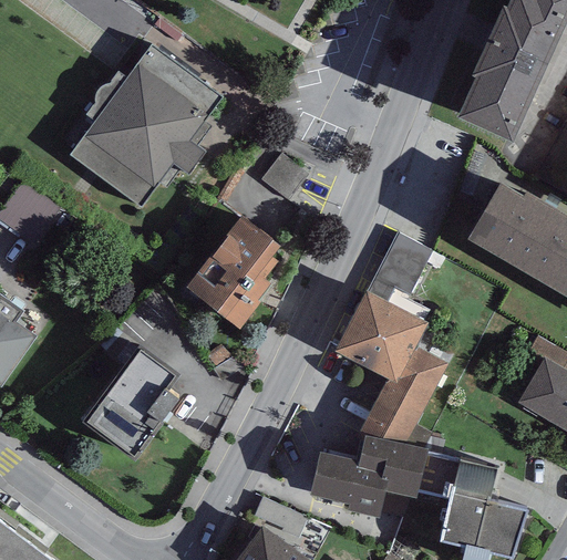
[(566,0),(503,0),(457,104),(513,128),(566,7),(566,0)]
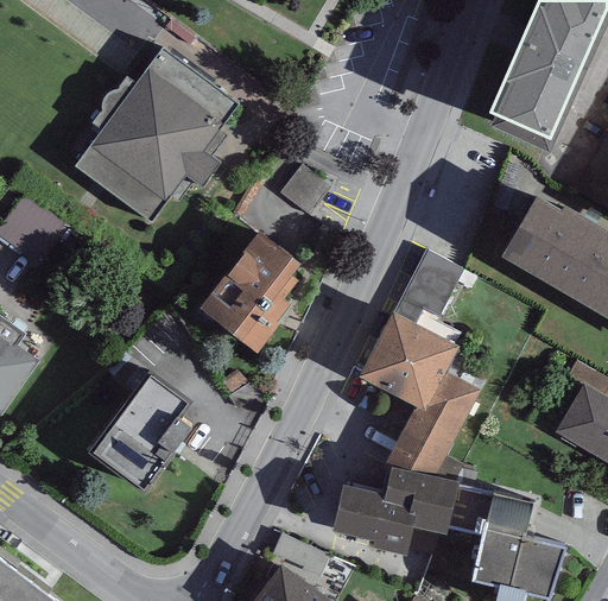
[(207,153),(241,107),(162,48),(135,83),(126,77),(115,92),(114,92),(112,93),(108,94),(106,96),(103,99),(102,102),(102,106),(101,111),(90,125),(100,132),(74,166),(151,225),(171,198),(178,203),(194,184),(202,190),(221,164),(207,153)]
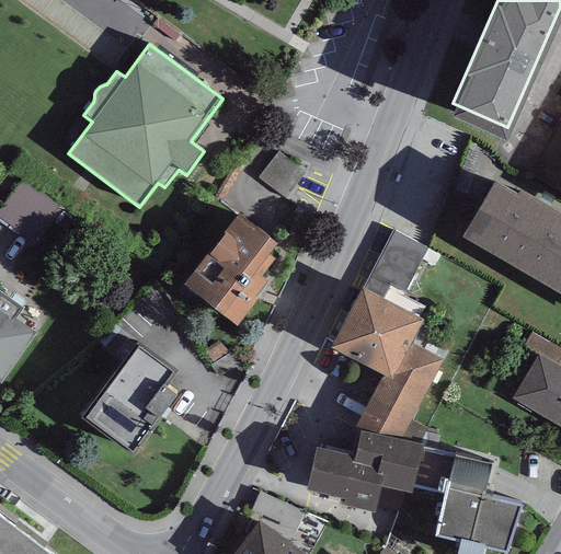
[(305,179),(278,157),(258,182),(285,204),(305,179)]
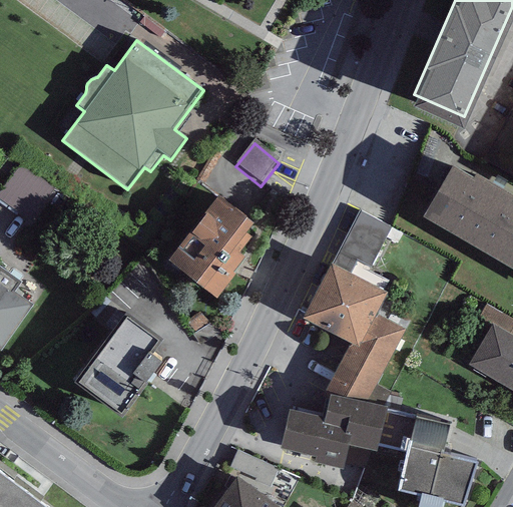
[(512,194),(453,159),(423,211),(512,264),(512,194)]
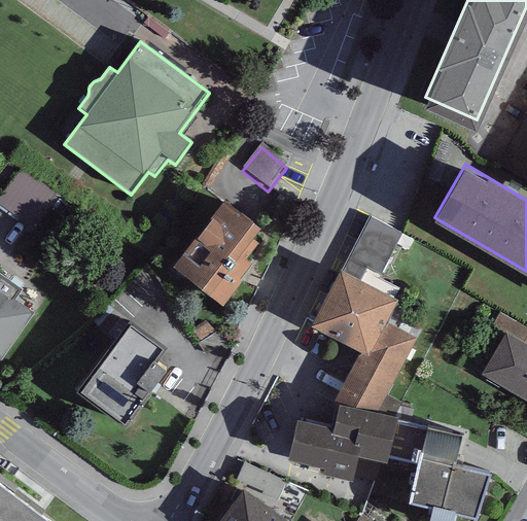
[(56,198),(22,172),(0,200),(0,205),(31,230),(56,198)]
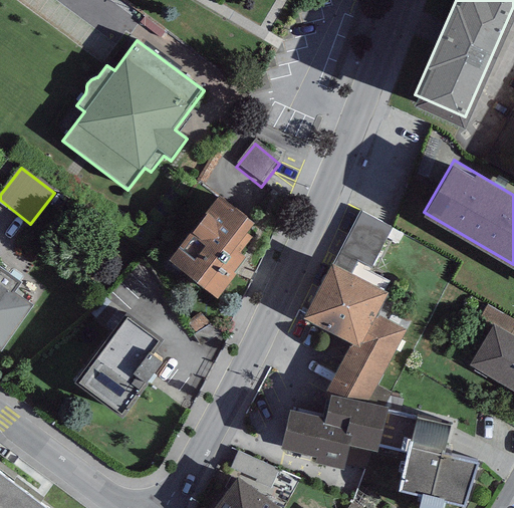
[(253,218),(219,193),(169,259),(217,295),(235,272),(232,270),(243,255),(239,253),(249,240),(241,234),(253,218)]
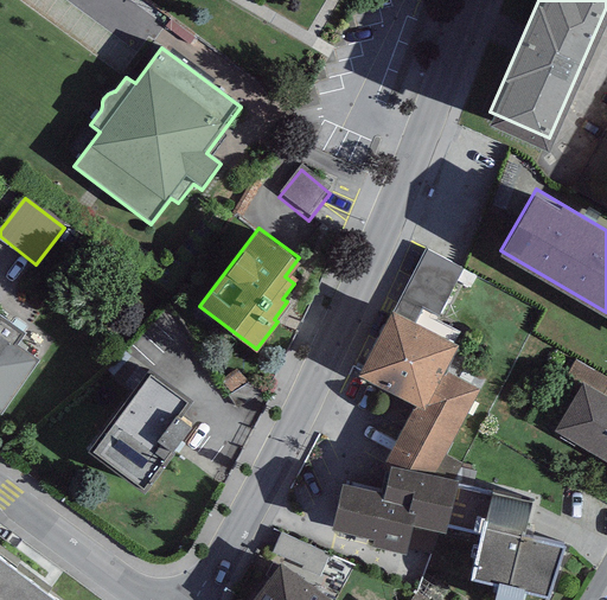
[(461,273),(426,254),(395,311),(430,330),(461,273)]
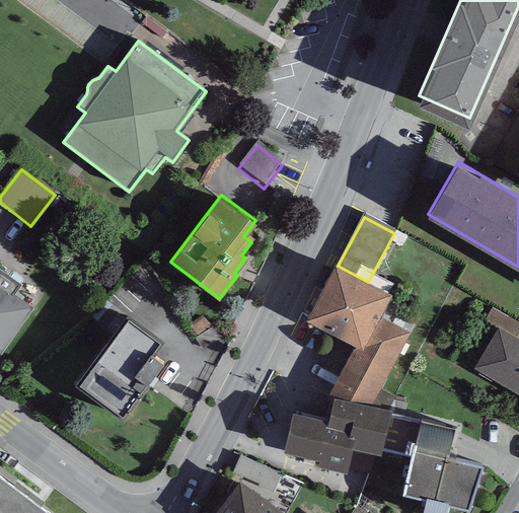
[(338,266),(335,265),(306,319),(355,345),(334,387),(372,406),(410,334),(378,317),(390,293),(368,282),(338,266)]
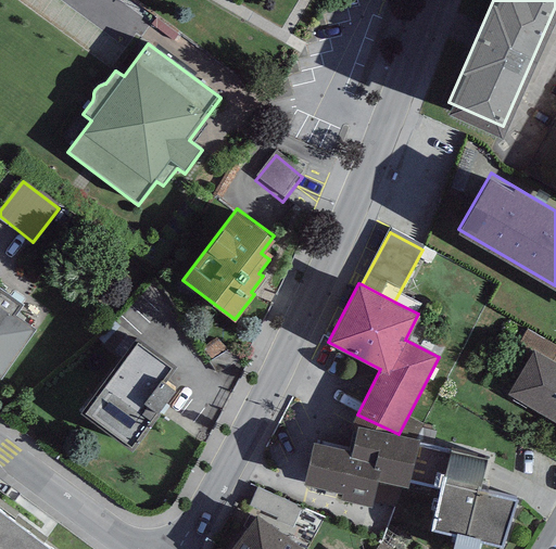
[(0,374),(35,327),(14,313),(22,302),(0,285),(0,374)]
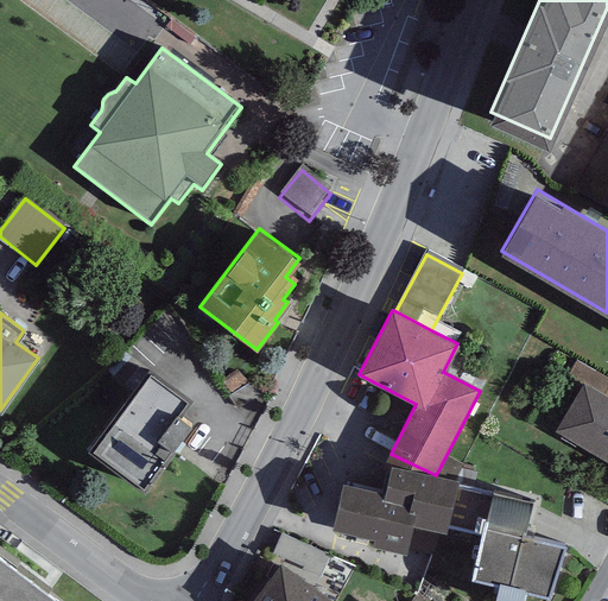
[(87,448),(144,491),(175,451),(171,448),(192,421),(183,412),(194,398),(151,365),(87,448)]
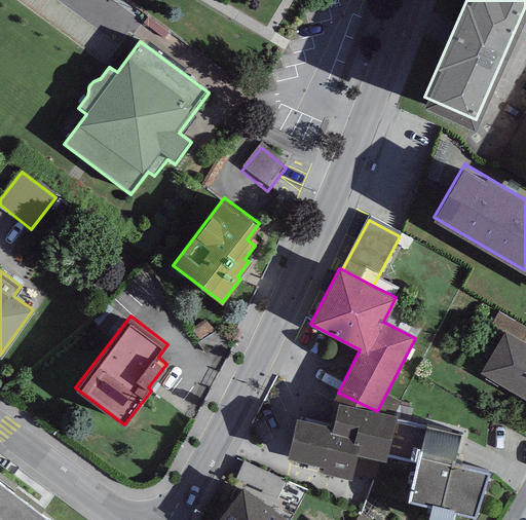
[(525,344),(505,333),(481,375),(525,402),(525,344)]
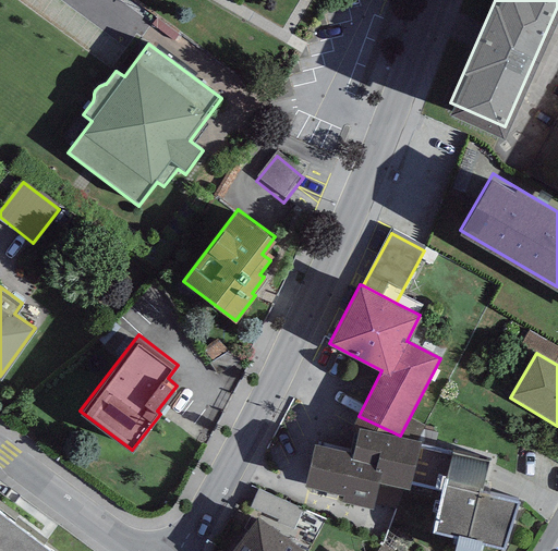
[(421,441),(359,427),(352,453),(315,443),(304,485),(343,494),(342,501),(397,512),(404,488),(409,489),(421,441)]
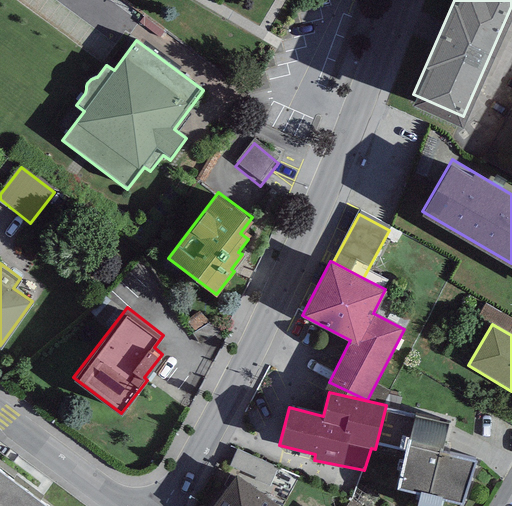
[(415,413),(409,435),(441,445),(448,422),(415,413)]
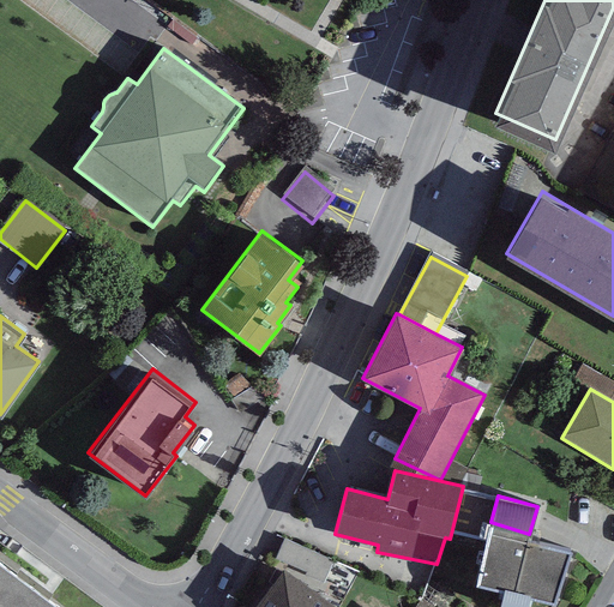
[(529,534),(491,522),(476,581),(554,600),(567,547),(528,538),(529,534)]
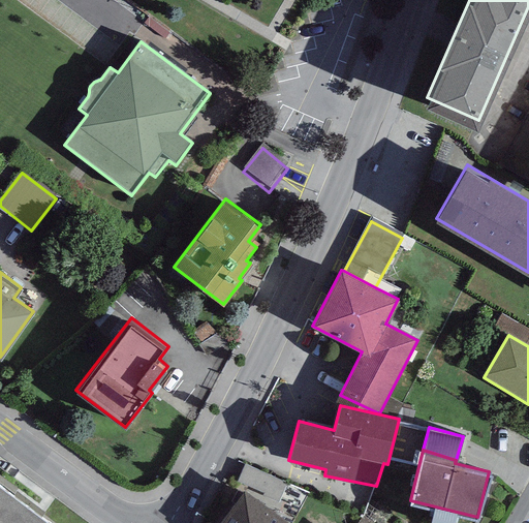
[(289,522),(245,491),(221,522),(289,522)]
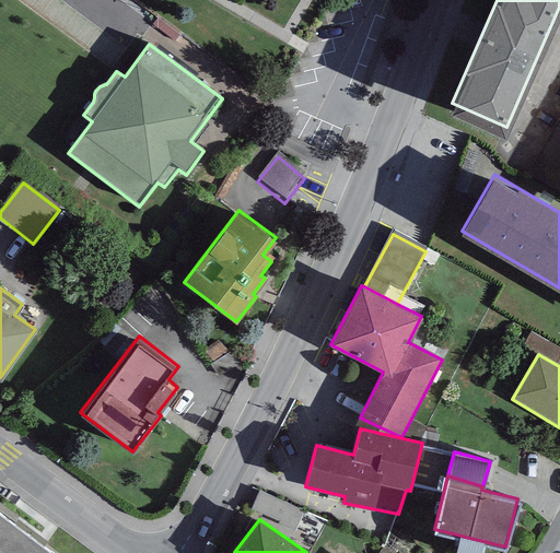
[(41,552),(0,521),(0,552),(41,552)]
